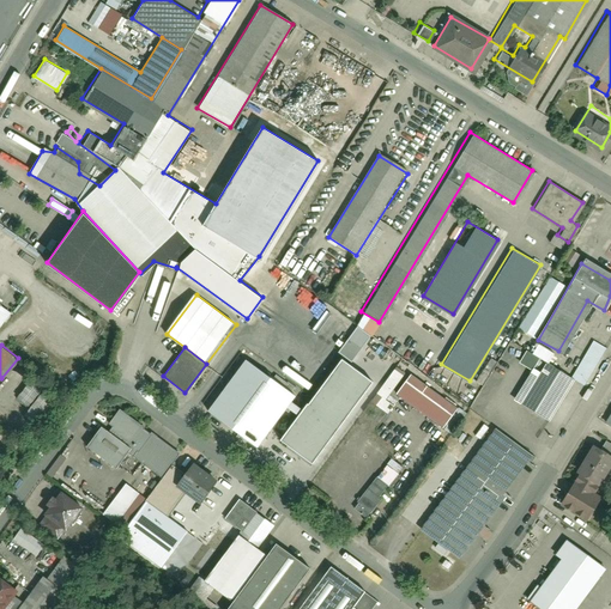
[(370,381),(340,358),(279,438),(309,461),(370,381)]
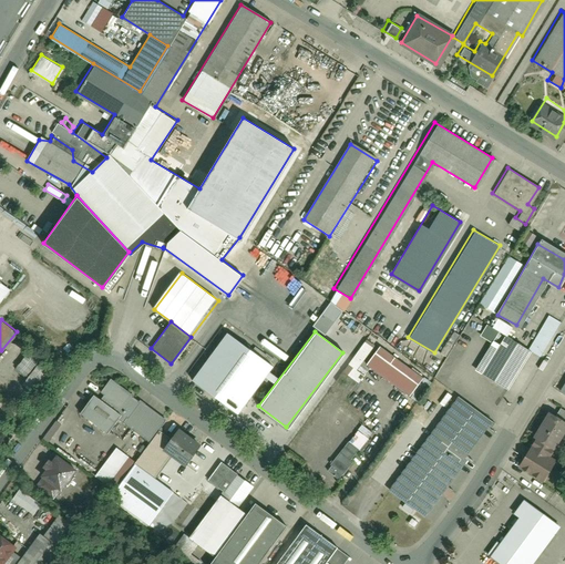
[(268,366),(226,334),(191,381),(234,412),(268,366)]
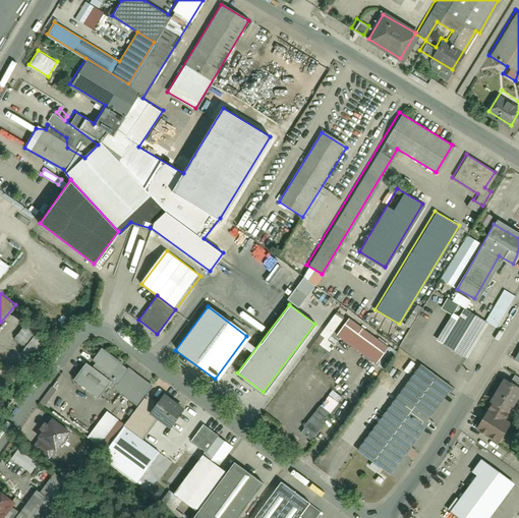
[(332,342),(325,337),(341,314),(334,308),(311,339),(326,349),(332,342)]
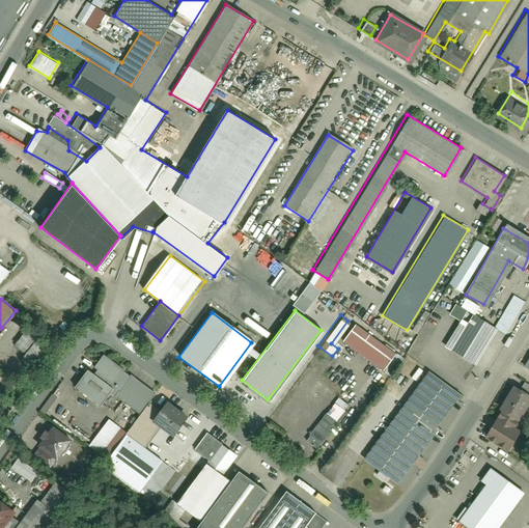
[(490,328),(470,316),(450,353),(471,363),(490,328)]
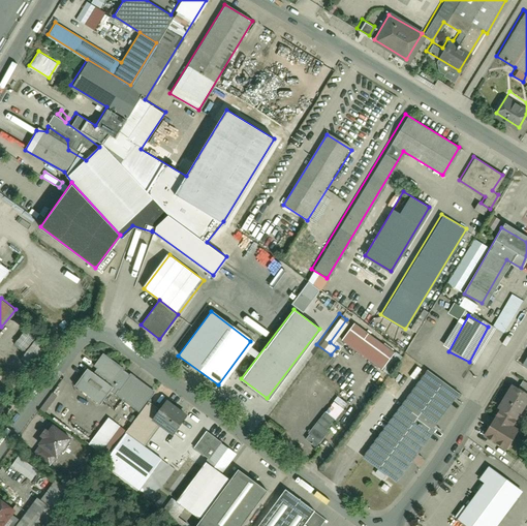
[(388,351),(347,326),(339,339),(378,365),(388,351)]
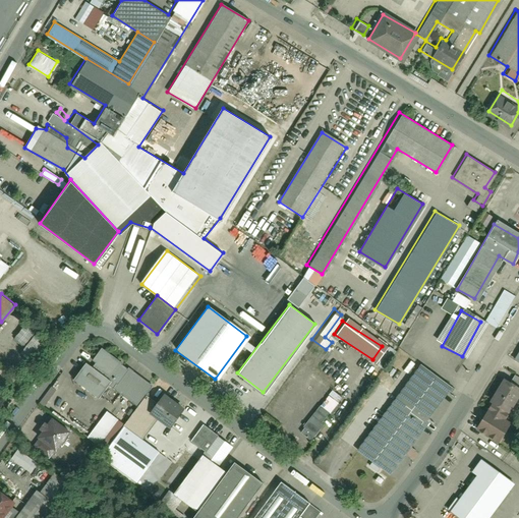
[(30,331),(21,348),(34,353),(39,341),(35,340),(37,334),(30,331)]
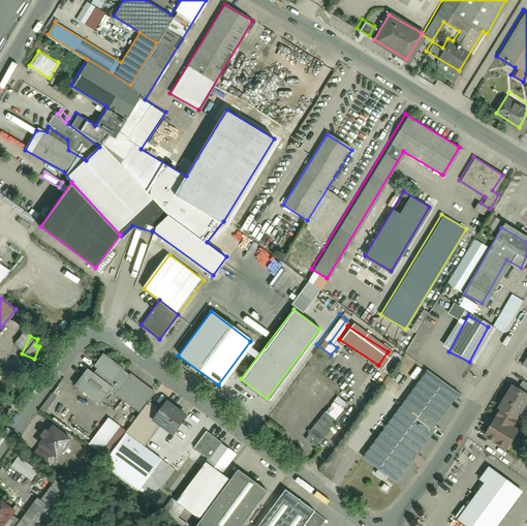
[(330,354),(316,347),(311,357),(326,363),(330,354)]
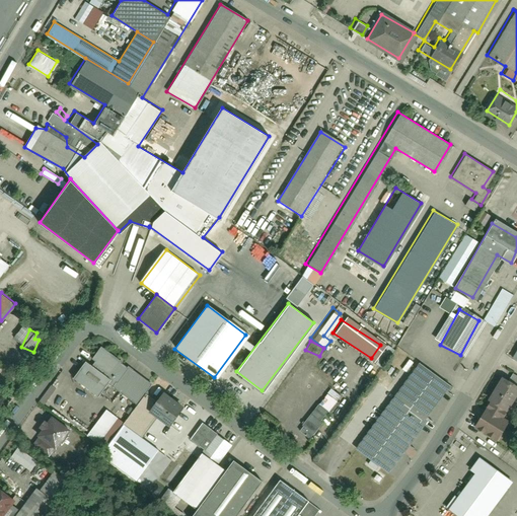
[(516,345),(508,359),(516,364),(516,345)]
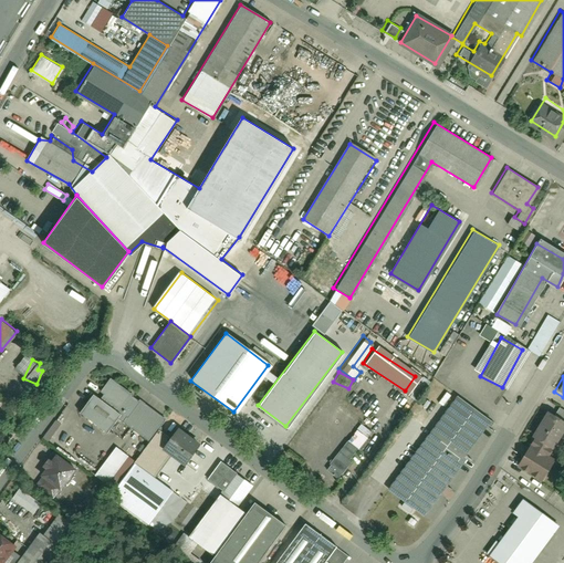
[(166,419),(108,377),(84,410),(106,427),(115,414),(149,439),(133,462),(149,475),(163,456),(180,469),(196,448),(163,424),(166,419)]
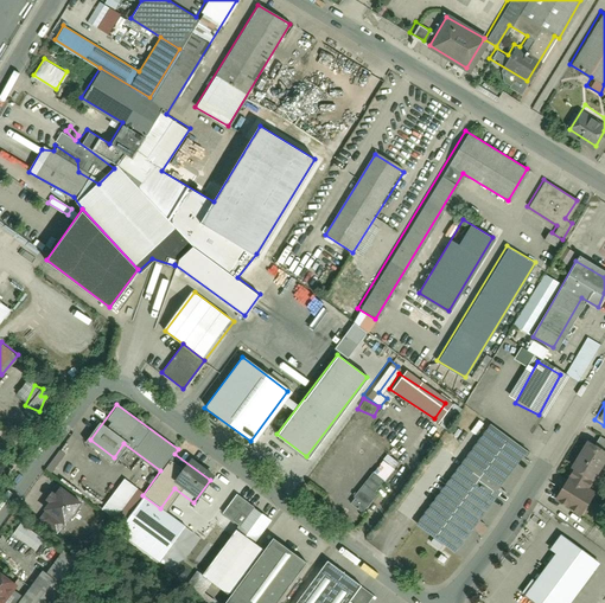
[(490,425),(418,526),(456,553),(528,453),(490,425)]
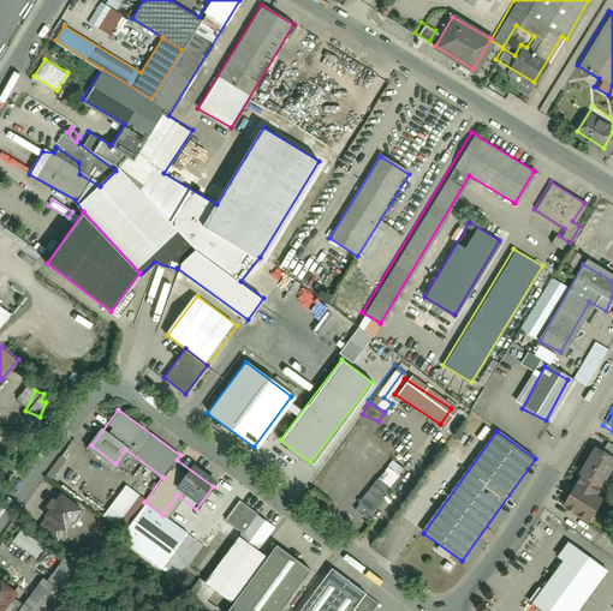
[(612,460),(601,451),(564,507),(581,517),(590,525),(603,507),(597,502),(593,498),(612,468),(612,460)]
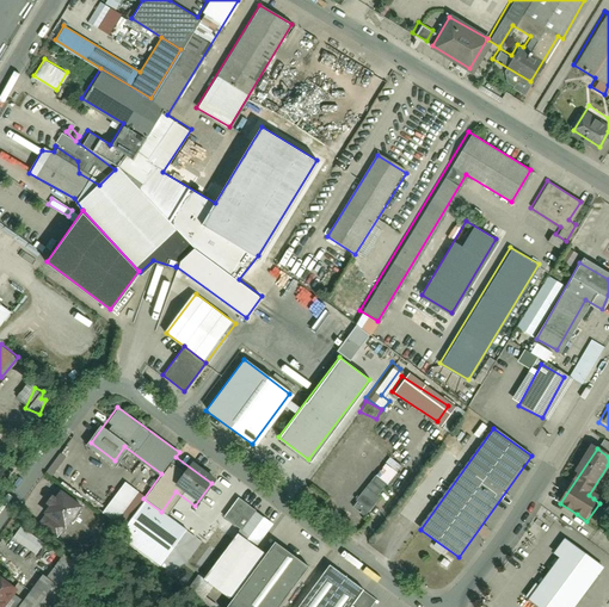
[(389,459),(352,509),(364,518),(401,468),(389,459)]
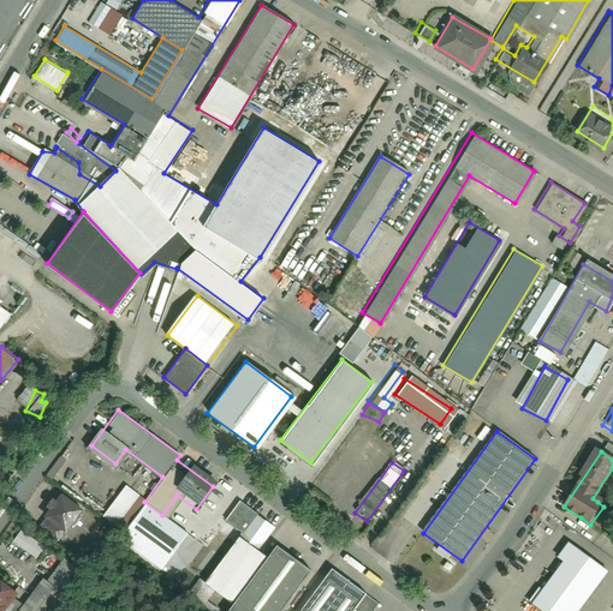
[(120,528),(144,498),(123,481),(99,511),(120,528)]
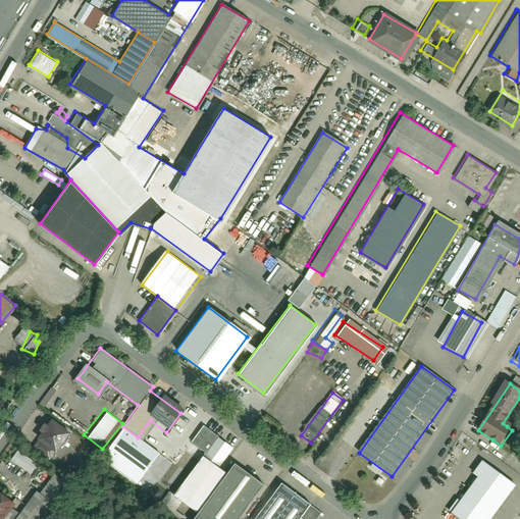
[(47,415),(33,435),(52,450),(67,429),(47,415)]
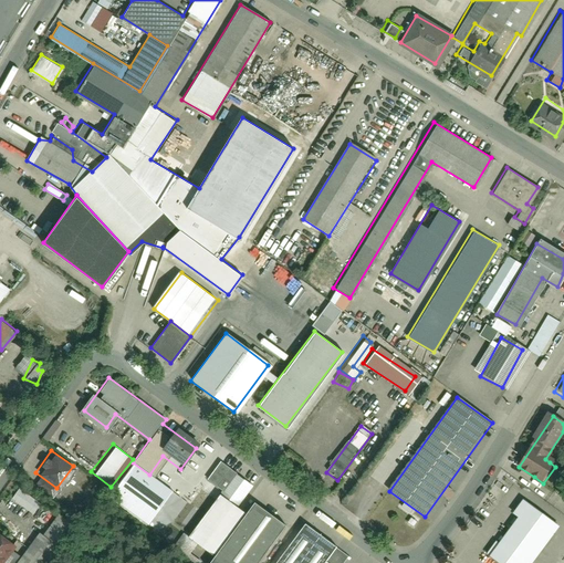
[(149,475),(133,462),(111,493),(147,520),(170,489),(149,475)]
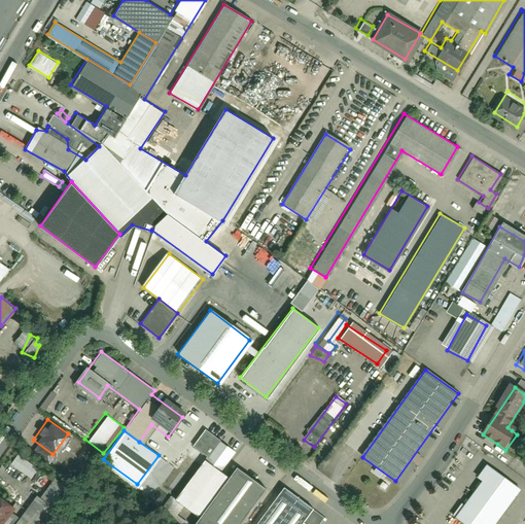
[(198,523),(243,523),(268,491),(238,470),(231,481),(221,474),(236,455),(206,432),(193,450),(207,460),(176,503),(170,498),(165,507),(174,513),(179,505),(201,521),(198,523)]
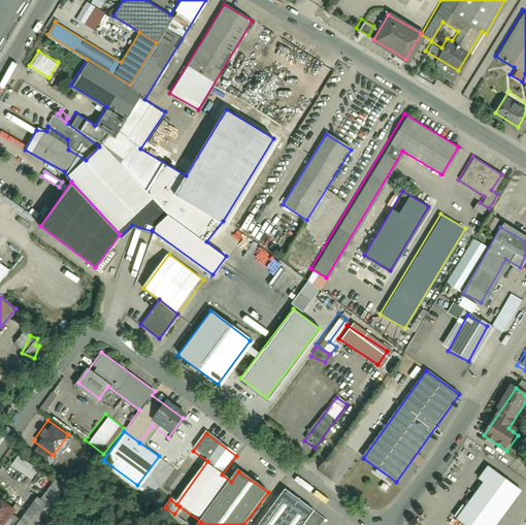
[(30,477),(36,465),(14,453),(8,463),(30,477)]
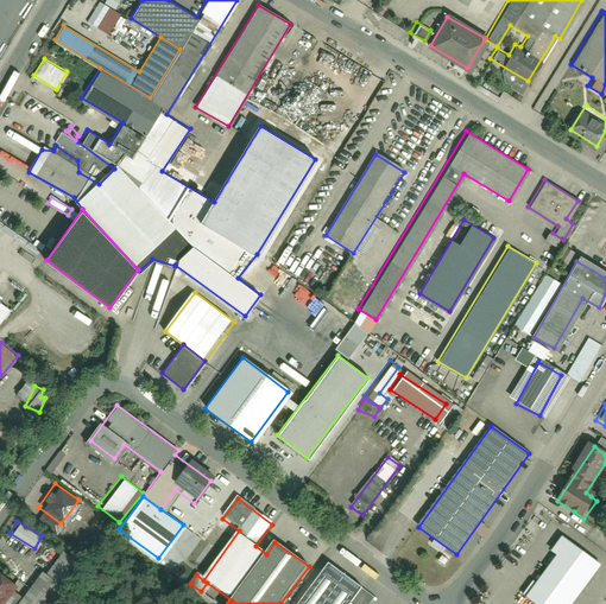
[(523,593),(537,603),(561,603),(595,559),(565,536),(523,593)]
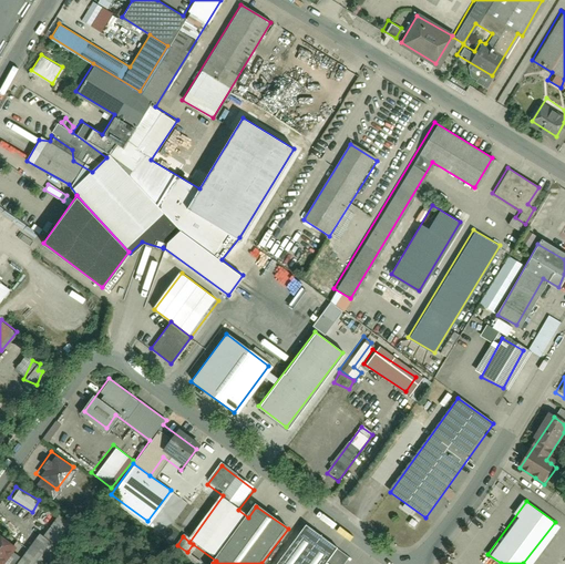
[(12,563),(47,563),(75,526),(58,512),(41,534),(38,531),(12,563)]
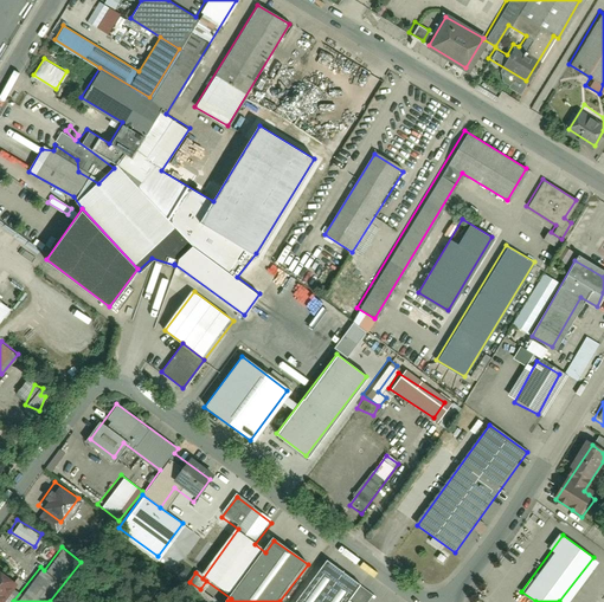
[(331,562),(299,601),(362,601),(371,591),(331,562)]
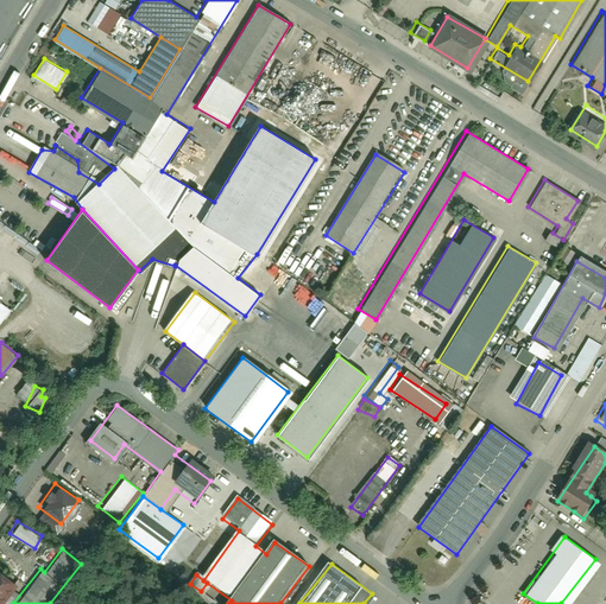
[(0,603),(4,603),(17,589),(0,576),(0,603)]
